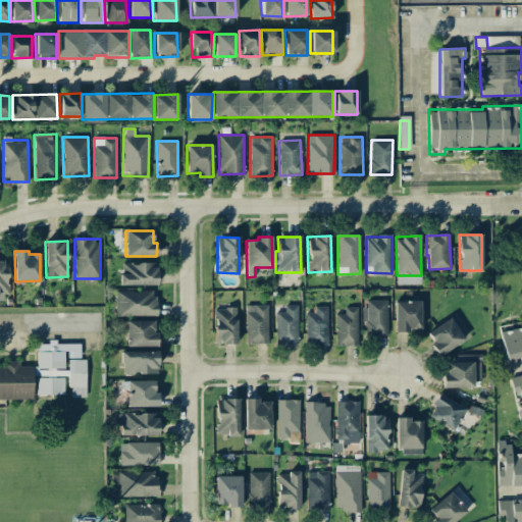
[(0,293),(8,294),(7,260),(0,259),(0,293)]
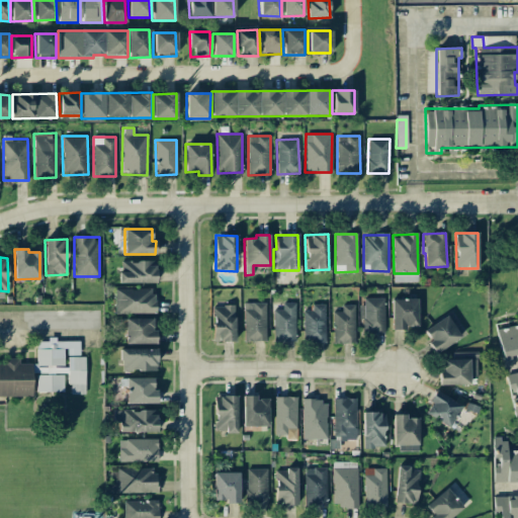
[(119,283),(156,282),(156,261),(119,261),(119,283)]
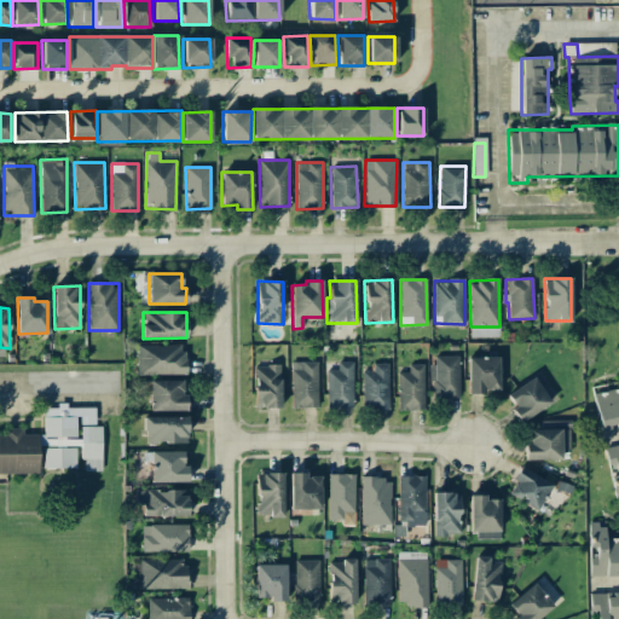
[(184,345),(137,346),(138,375),(185,374),(184,345)]
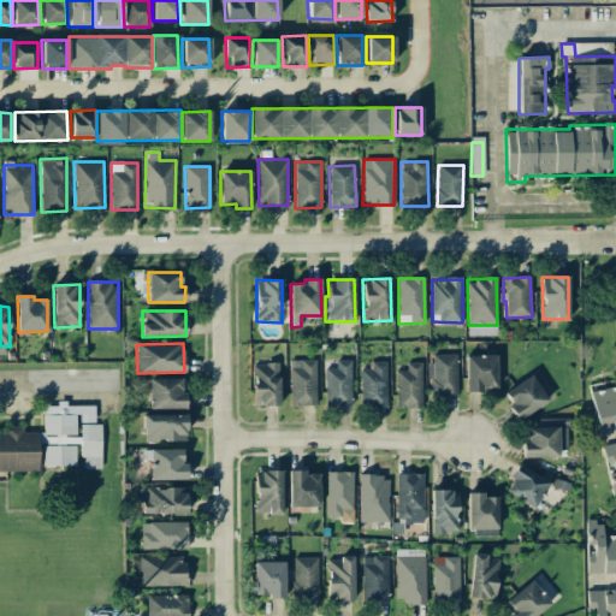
[(457,354),(430,354),(430,395),(457,396),(457,354)]
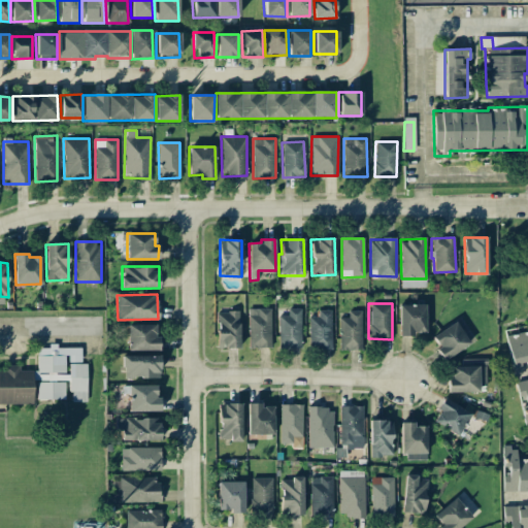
[(399,305),(399,336),(413,336),(413,333),(426,333),(425,304),(399,305)]
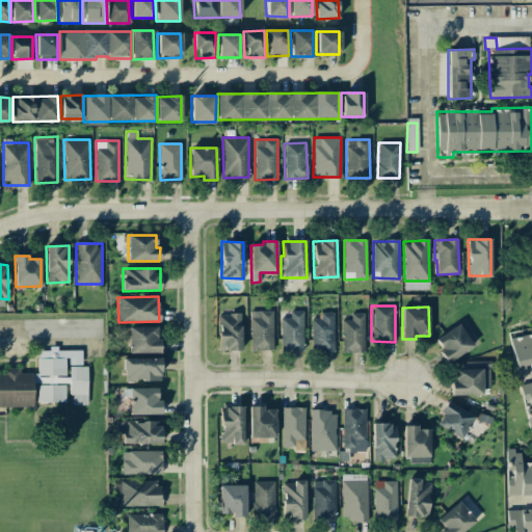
[(273,350),(273,311),(250,311),(251,351),(273,350)]
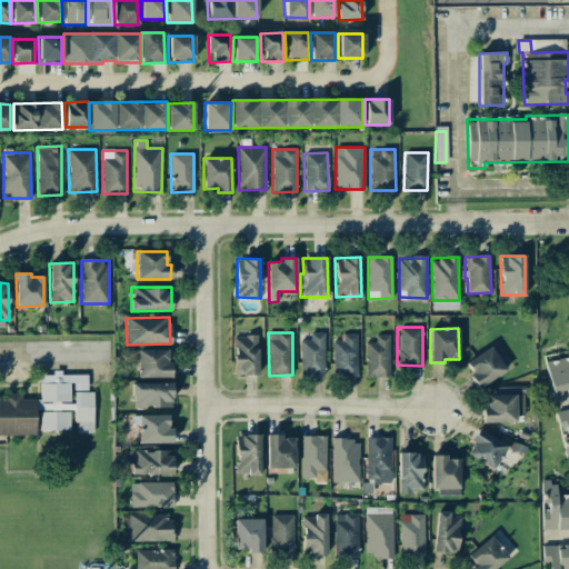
[(300,340),(300,376),(325,376),(325,333),(310,333),(310,340),(300,340)]
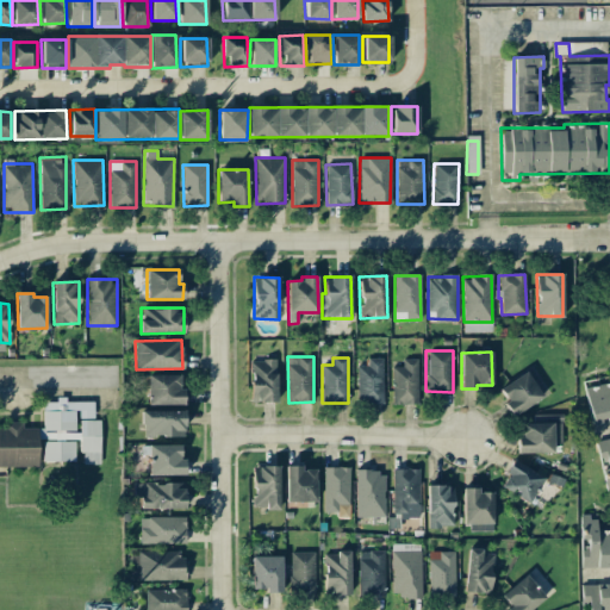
[(277,402),(275,360),(250,360),(250,403),(277,402)]
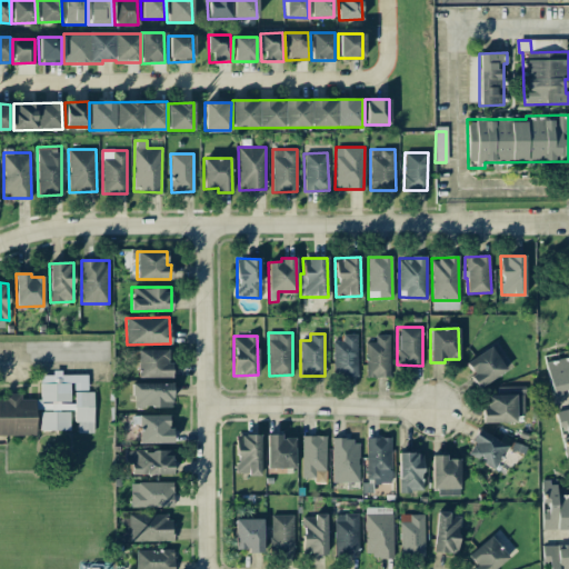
[(332,337),(333,377),(358,376),(357,336),(332,337)]
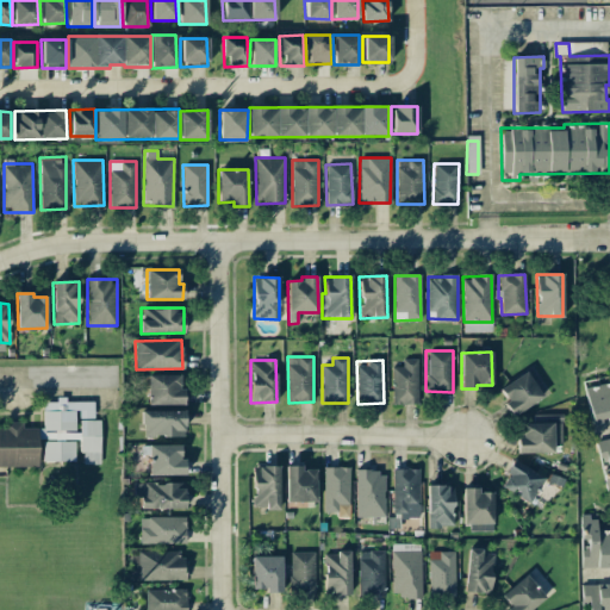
[(418,404),(418,360),(403,360),(403,367),(392,367),(392,405),(418,404)]
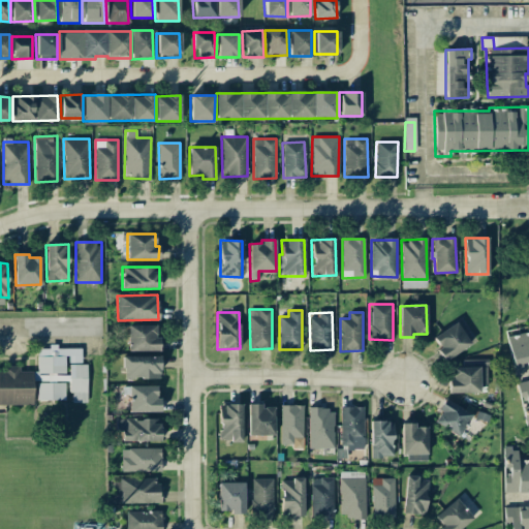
[(471,345),(457,322),(432,337),(445,361),(471,345)]
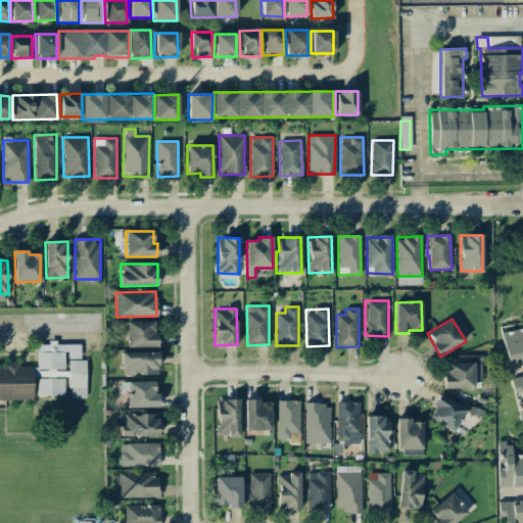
[(127,347),(157,346),(157,333),(154,333),(154,321),(126,322),(127,347)]
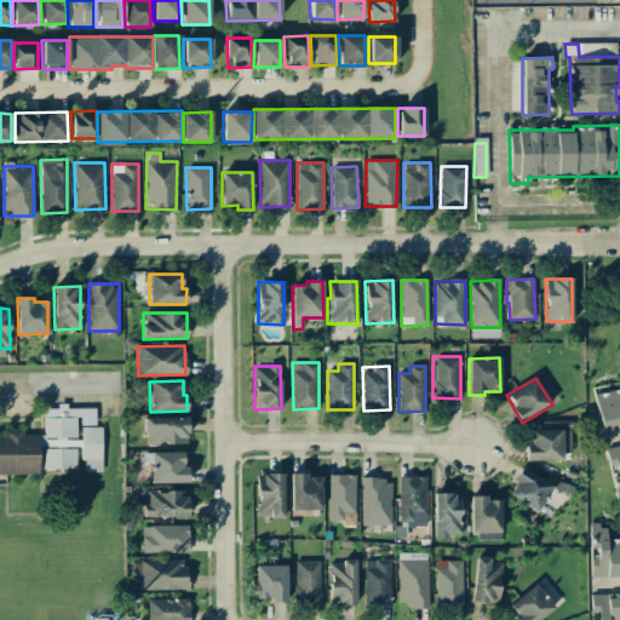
[(602,431),(619,428),(619,388),(595,394),(602,431)]
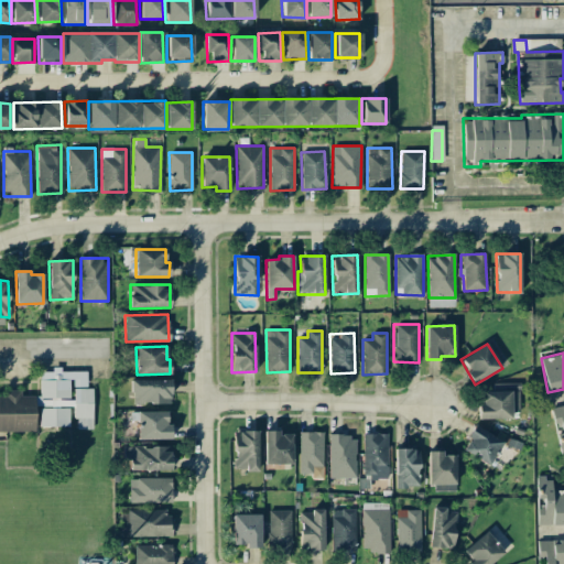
[(0,432),(35,432),(35,407),(40,407),(40,427),(69,426),(69,407),(75,407),(75,429),(93,429),(93,388),(86,388),(86,370),(52,370),(52,371),(40,372),(40,396),(21,396),(21,390),(6,390),(6,397),(0,396),(0,432)]
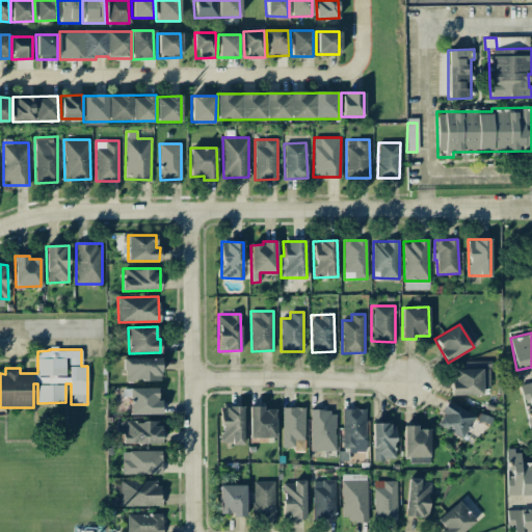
[(124,381),(161,381),(160,357),(124,358),(124,381)]
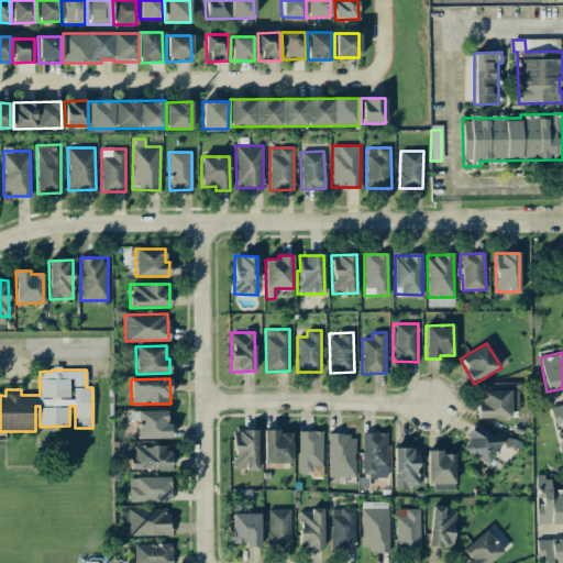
[(518,410),(519,383),(493,382),(493,390),(478,390),(478,418),(510,419),(510,410),(518,410)]
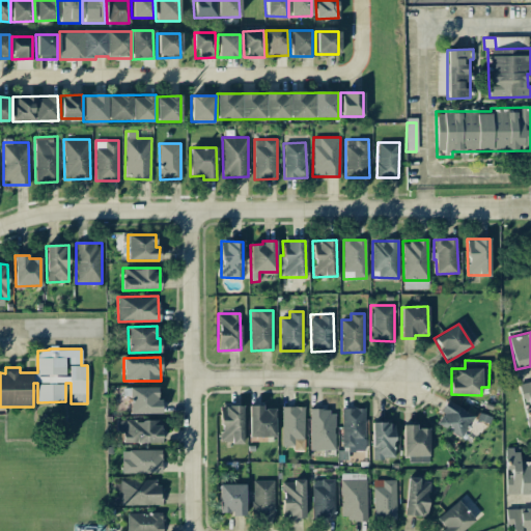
[(530,381),(520,384),(526,421),(530,420),(530,381)]
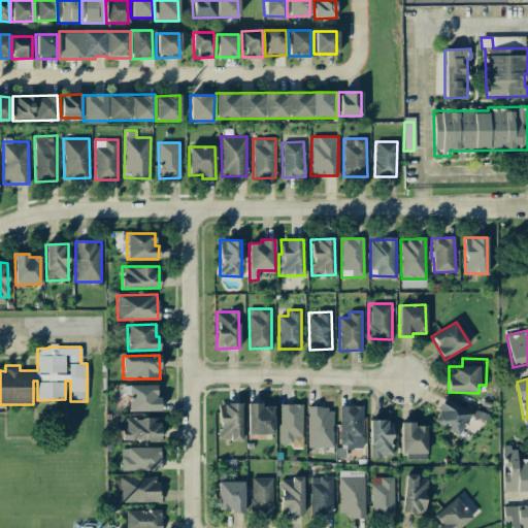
[(160,410),(160,397),(156,397),(156,385),(128,386),(129,411),(160,410)]
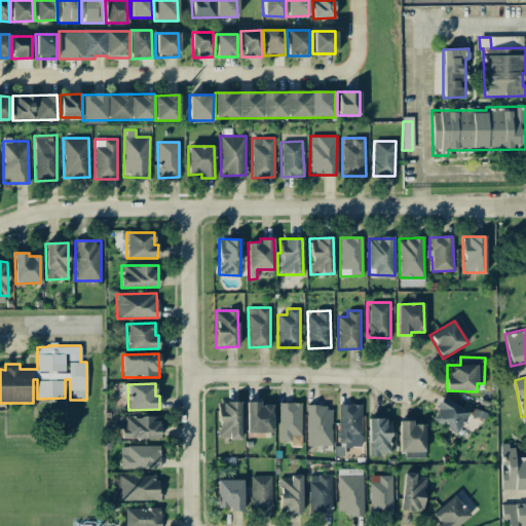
[(430,421),(457,434),(468,410),(442,398),(430,421)]
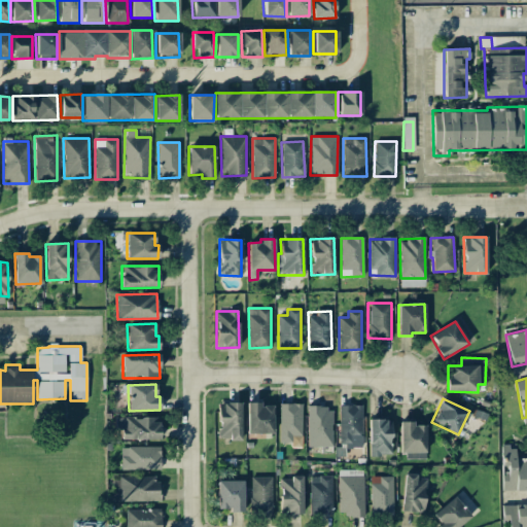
[(241,440),(241,402),(218,402),(218,440),(241,440)]
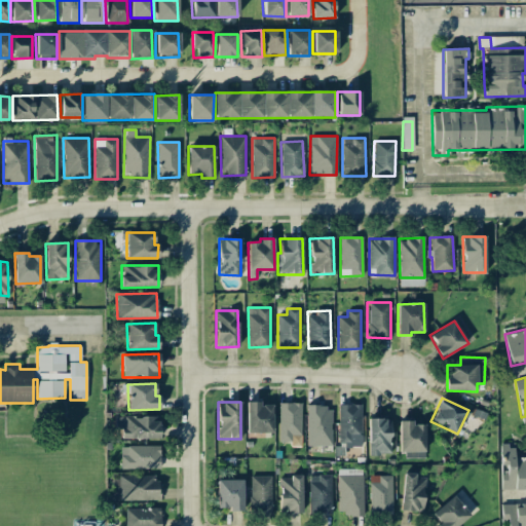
[(272,433),(272,403),(247,403),(247,433),(272,433)]
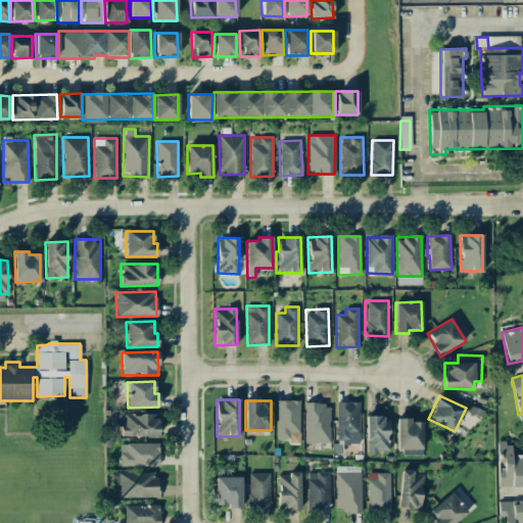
[(277,439),(289,439),(289,443),(299,444),(300,401),(278,400),(277,439)]
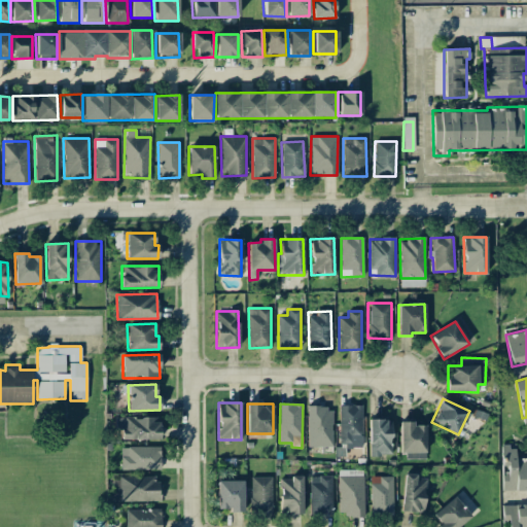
[(361,447),(362,406),(340,405),(340,447),(361,447)]
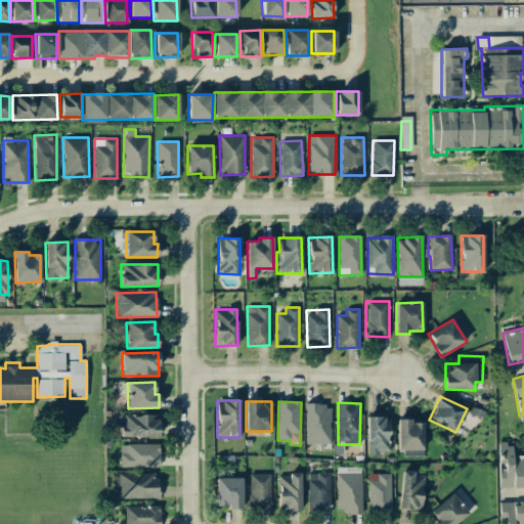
[(332,404),(306,404),(306,444),(331,444),(332,404)]
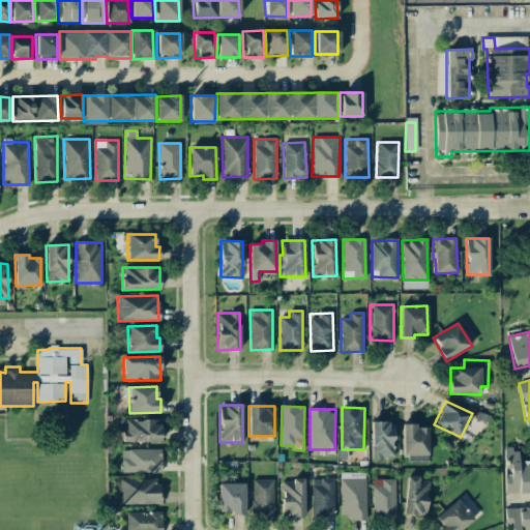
[(160,442),(160,419),(116,419),(116,432),(123,432),(123,442),(160,442)]
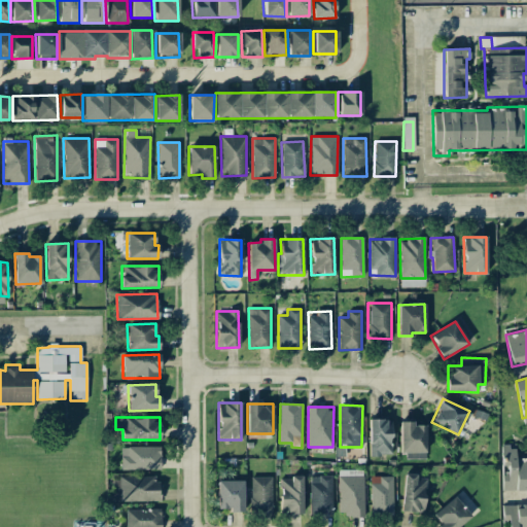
[(391,456),(391,419),(370,419),(370,456),(391,456)]
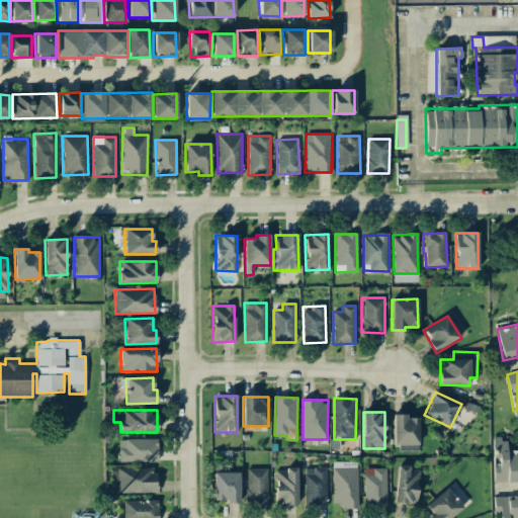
[(418,450),(418,418),(407,418),(407,414),(395,415),(395,451),(418,450)]
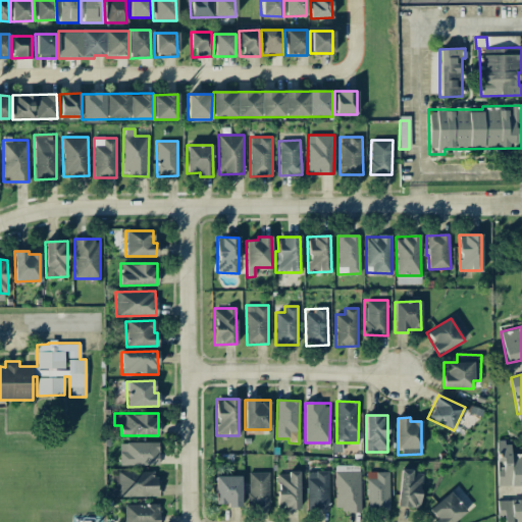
[(498,486),(521,485),(521,453),(511,454),(510,441),(497,442),(498,486)]
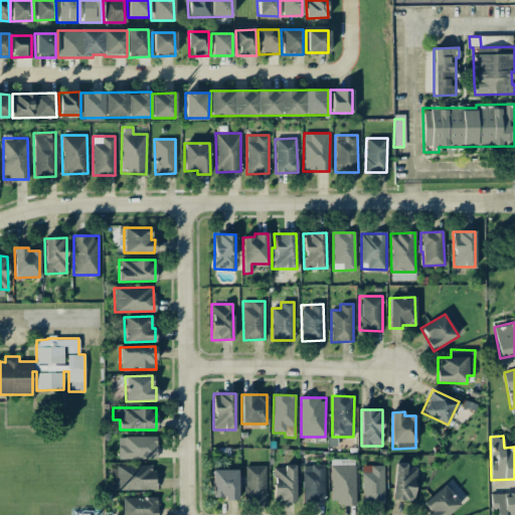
[(156,460),(157,437),(119,437),(118,459),(156,460)]
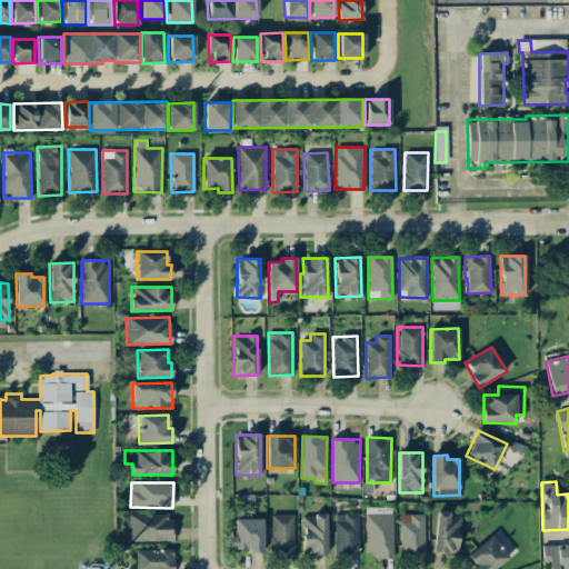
[(393,508),(366,507),(366,557),(392,557),(393,508)]
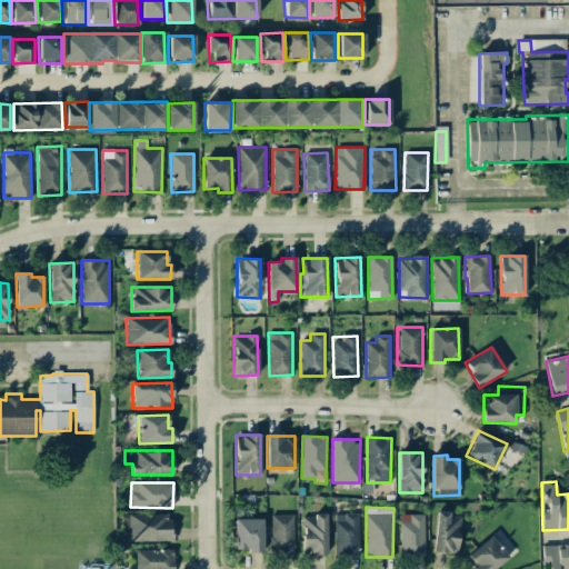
[(358,513),(333,513),(335,556),(359,556),(358,513)]
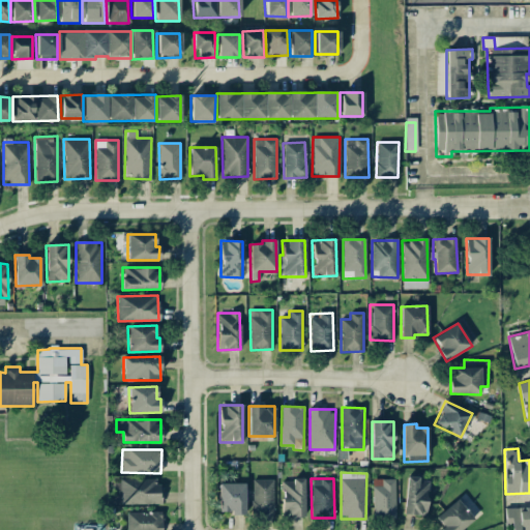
[(427,516),(428,479),(406,478),(404,514),(427,516)]
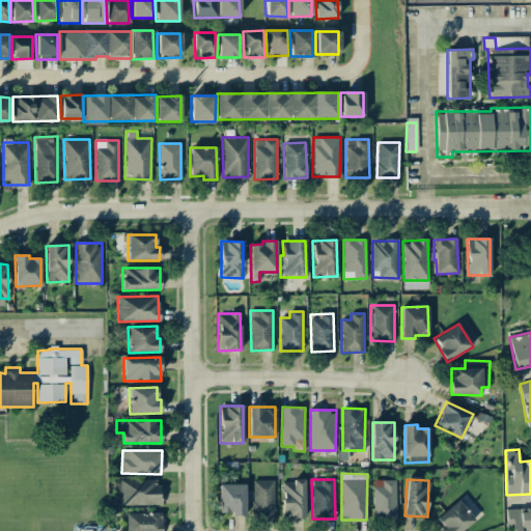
[(114,505),(160,505),(160,480),(113,481),(114,505)]
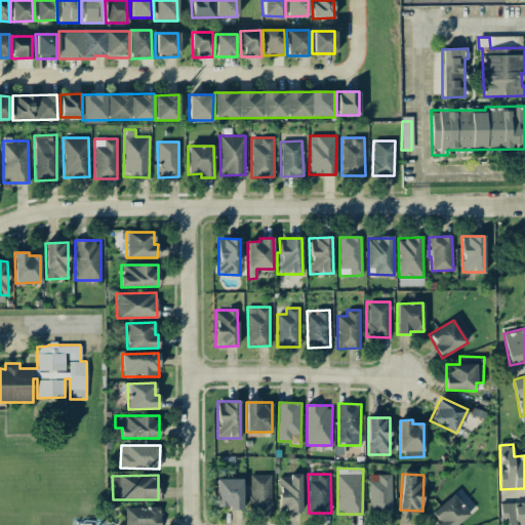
[(271,475),(249,475),(249,511),(271,511),(271,475)]
